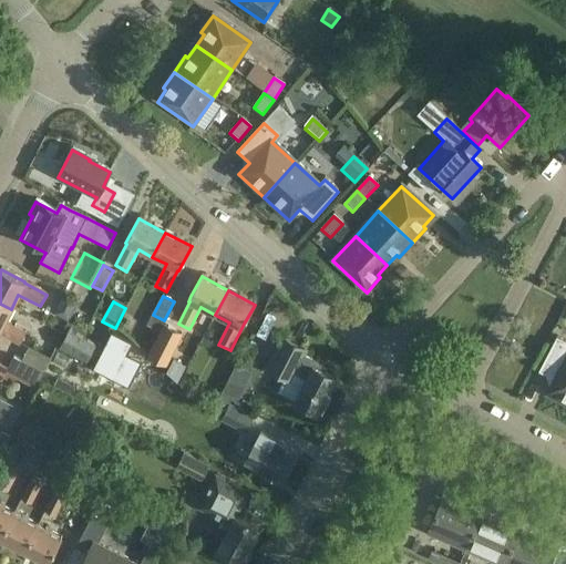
[(11,309),(0,304),(0,336),(20,346),(26,335),(3,322),(11,309)]
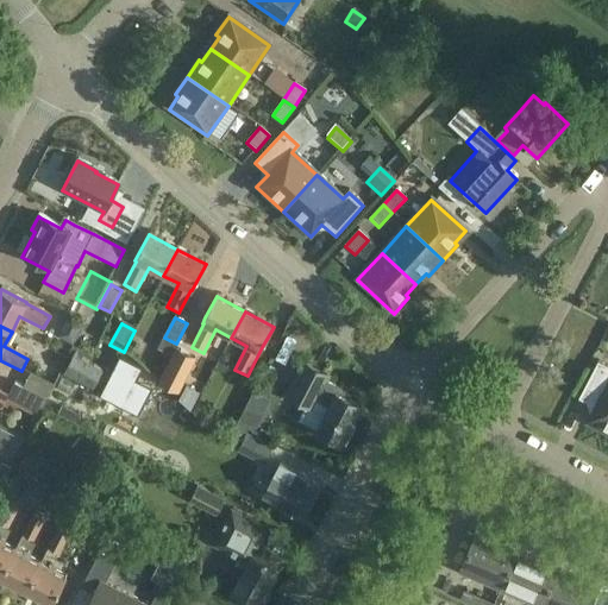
[(73,357),(64,373),(93,389),(101,372),(73,357)]
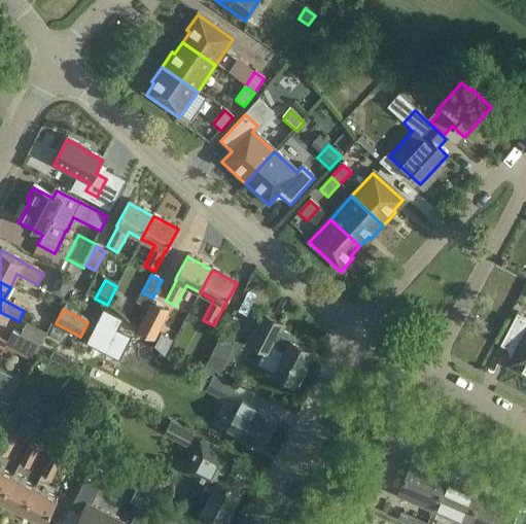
[(149,311),(143,322),(154,327),(161,316),(149,311)]
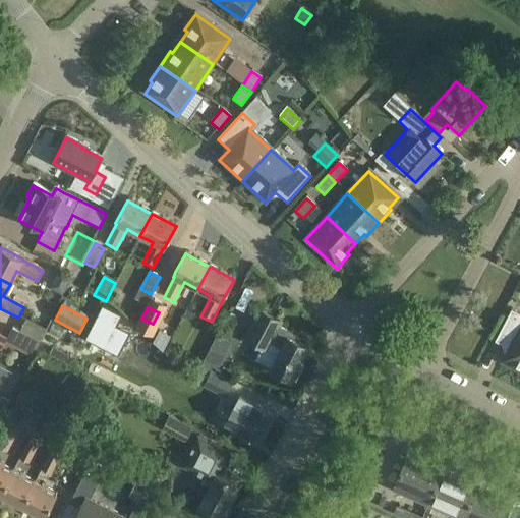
[(101,310),(87,339),(100,346),(113,318),(101,310)]
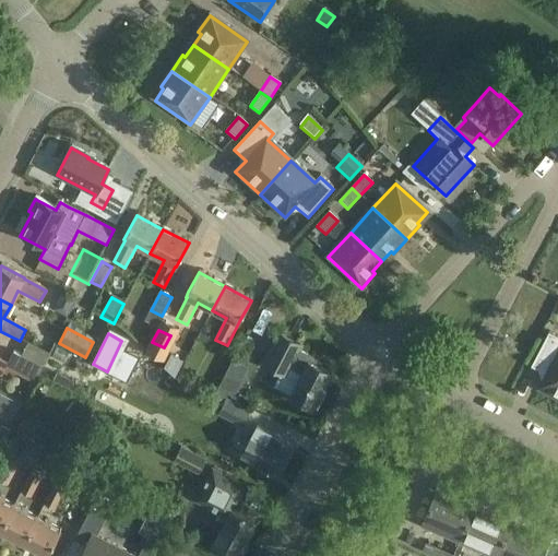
[(557,399),(557,339),(548,333),(531,367),(545,375),(537,389),(557,399)]
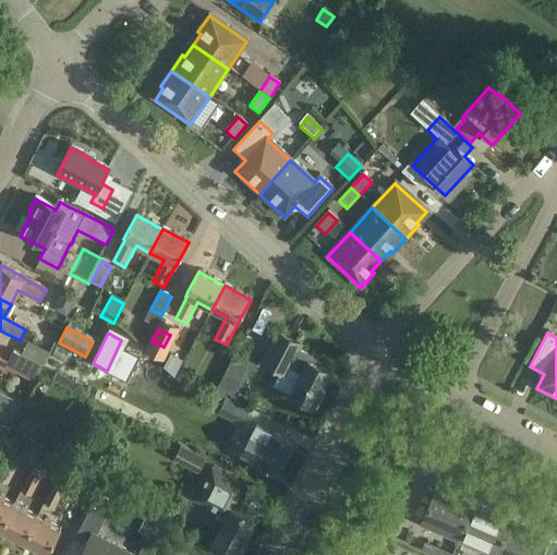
[(274,387),(297,399),(316,409),(325,393),(322,391),(330,373),(317,366),(319,362),(299,352),(302,346),(277,334),(262,364),(280,373),(275,386),(274,387)]
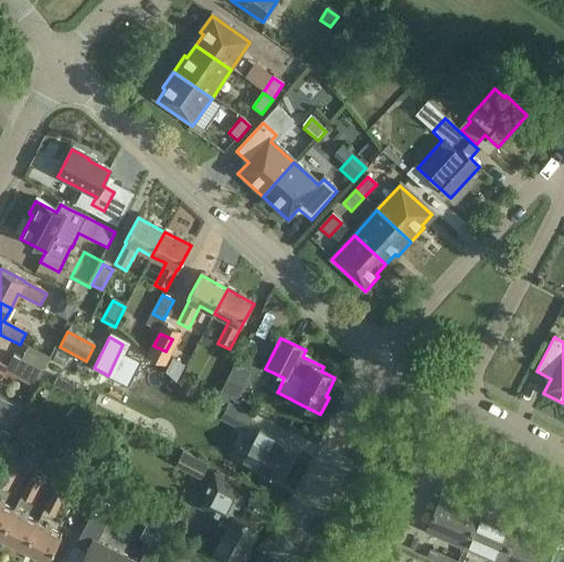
[(43,372),(50,359),(28,348),(21,361),(43,372)]
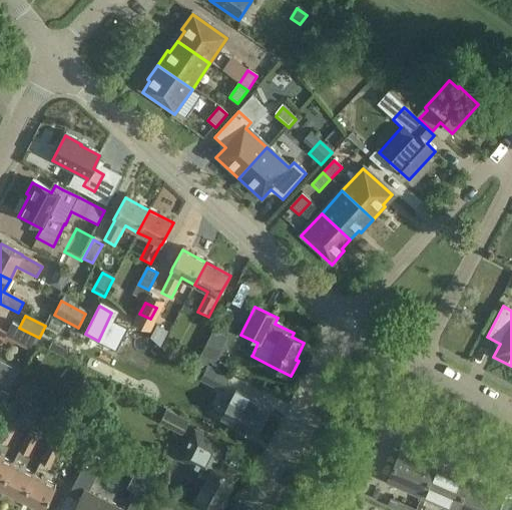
[(6,334),(4,339),(8,341),(22,349),(31,354),(39,338),(19,328),(12,324),(6,334)]
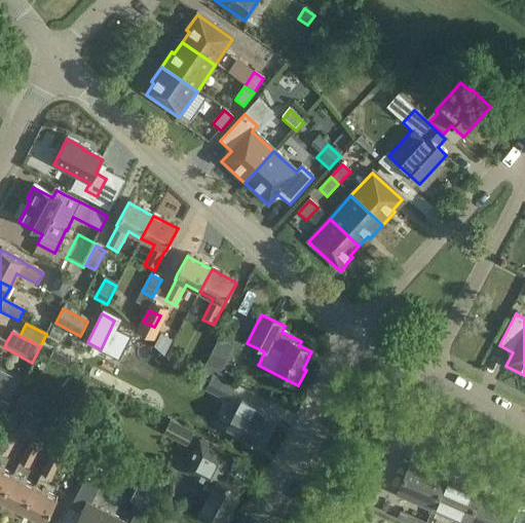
[(205,364),(195,385),(194,385),(204,390),(213,376),(226,349),(219,345),(209,365),(205,364)]
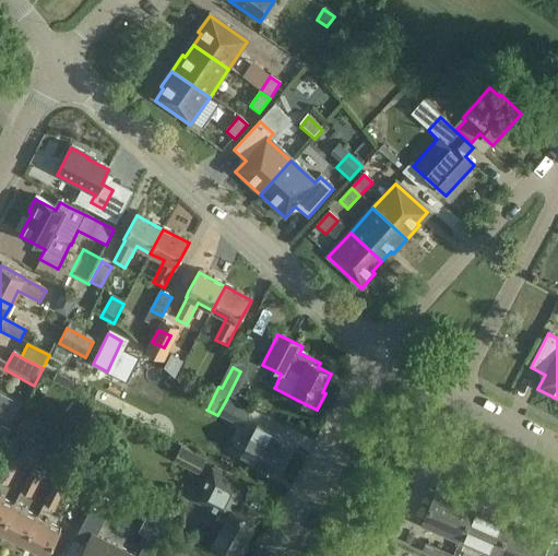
[(226,400),(217,415),(240,427),(249,412),(226,400)]
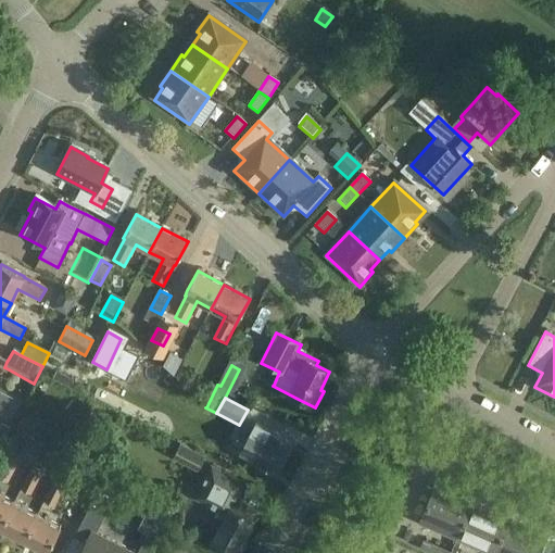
[(167,426),(164,432),(166,438),(172,440),(177,439),(180,432),(178,426),(173,424),(167,426)]
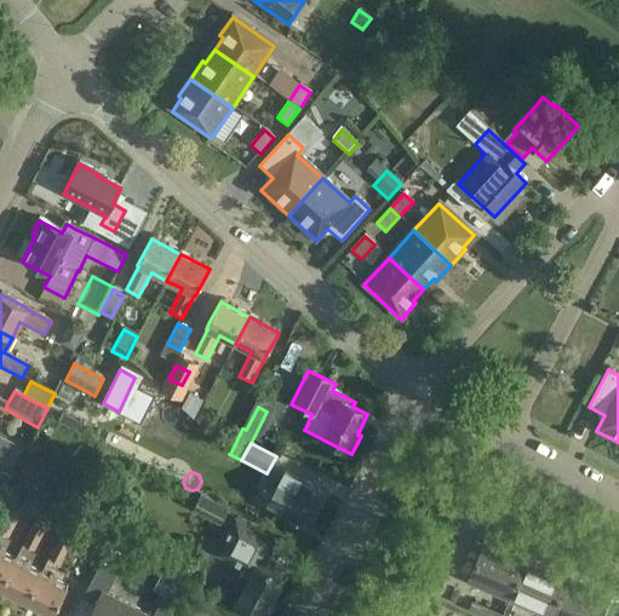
[(269,504),(288,514),(310,525),(326,494),(301,481),(301,482),(285,475),(269,504)]
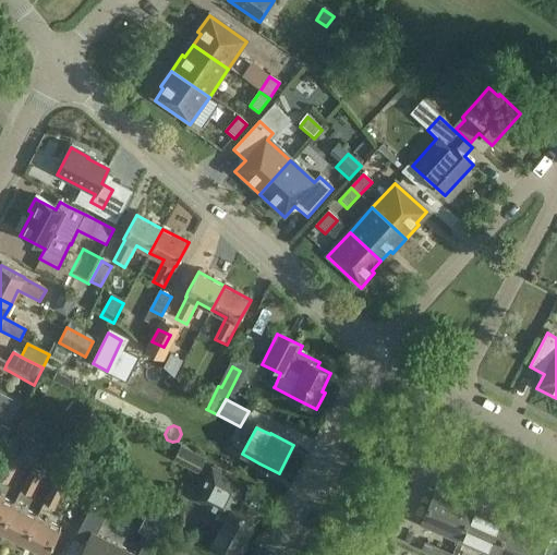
[(26,443),(19,458),(34,466),(43,451),(26,443)]
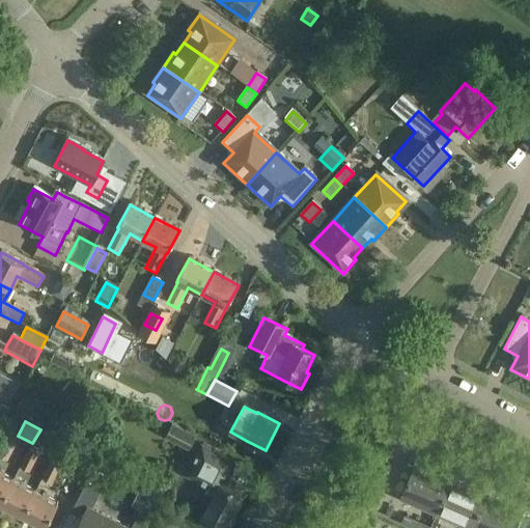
[(171,424),(164,439),(189,451),(195,438),(171,424)]
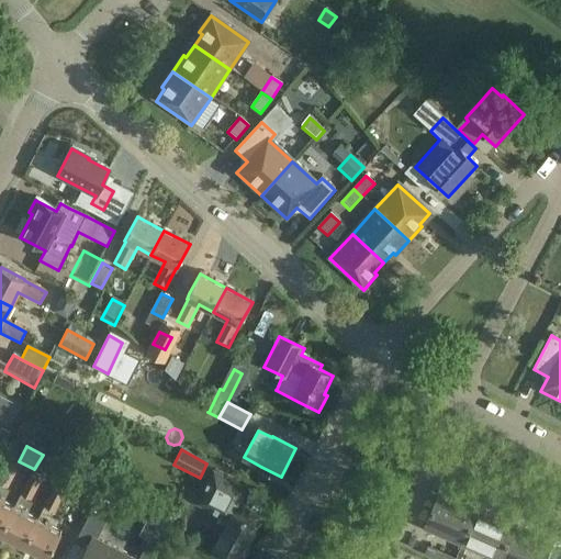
[(0,485),(7,489),(17,470),(7,465),(0,476),(0,485)]
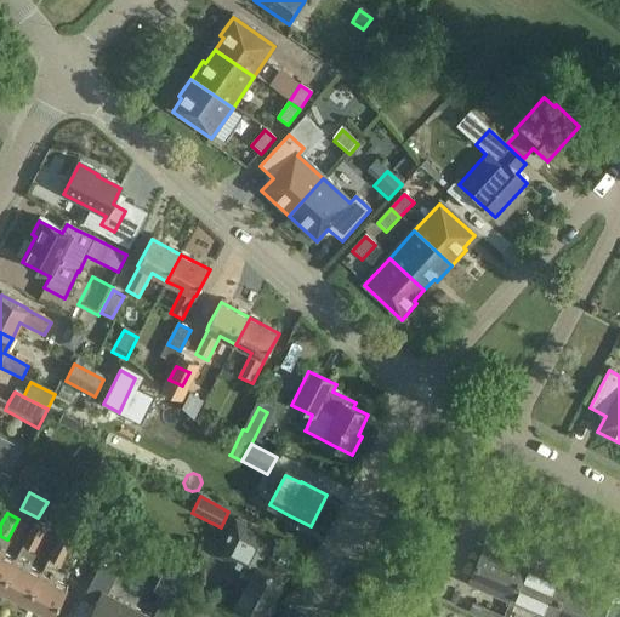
[(237,605),(245,610),(259,616),(269,616),(276,603),(272,600),(283,580),(259,567),(272,541),(234,523),(217,556),(252,575),(237,605)]
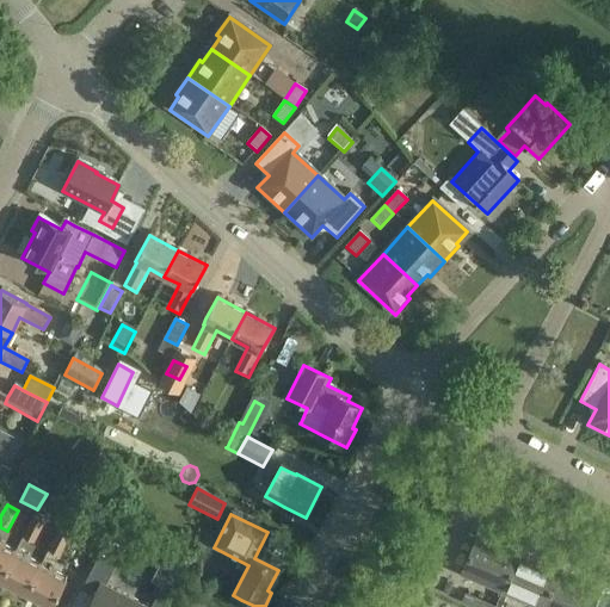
[(22,539),(34,545),(44,524),(31,518),(22,539)]
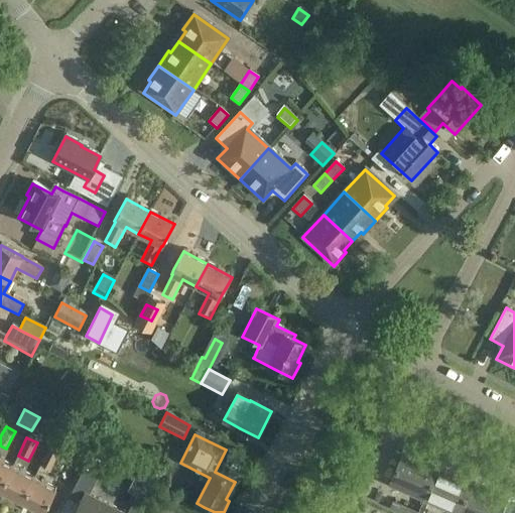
[(76,441),(68,456),(82,464),(90,449),(76,441)]
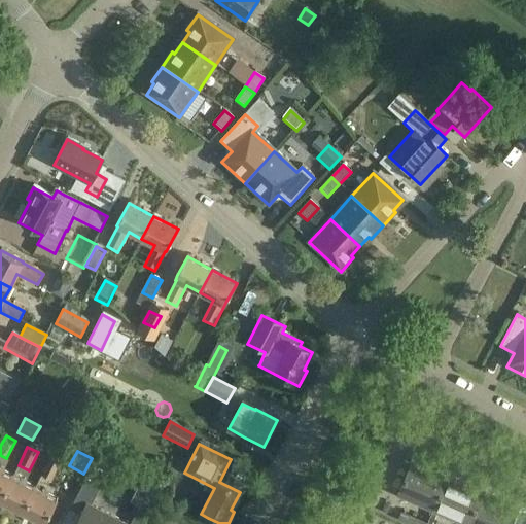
[(97,456),(90,472),(104,479),(112,463),(97,456)]
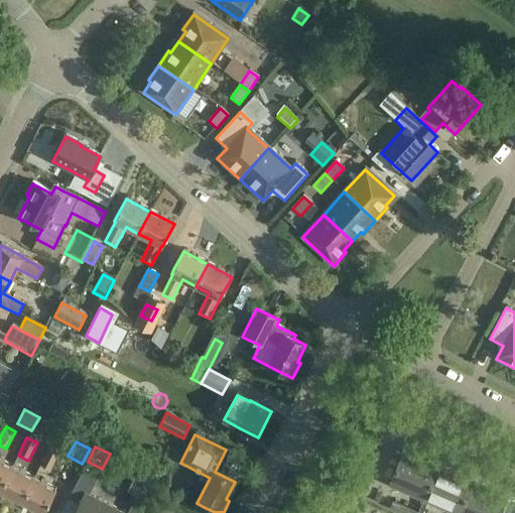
[(58,455),(48,449),(39,467),(49,472),(58,455)]
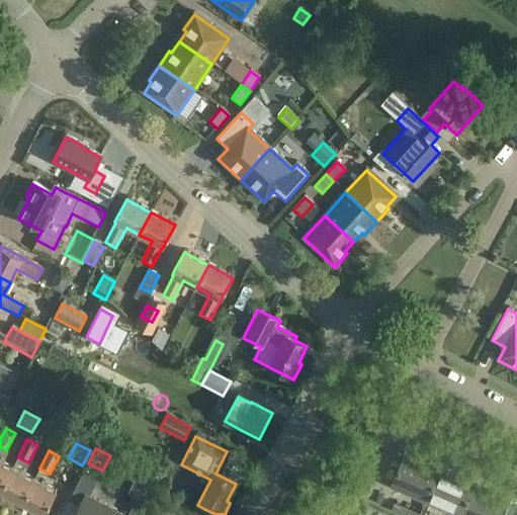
[(406,454),(391,489),(425,504),(440,469),(406,454)]
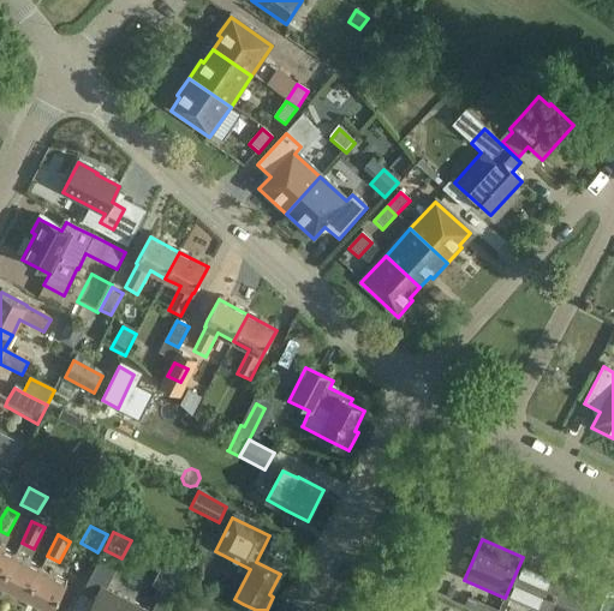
[(142,545),(137,553),(159,564),(164,555),(142,545)]
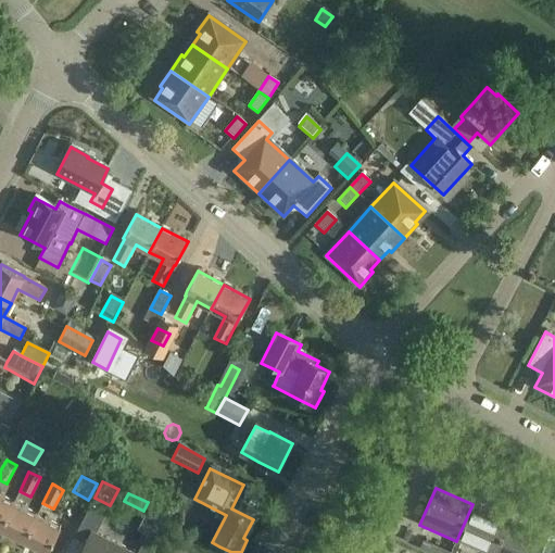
[(0,527),(1,528),(13,504),(0,497),(0,527)]
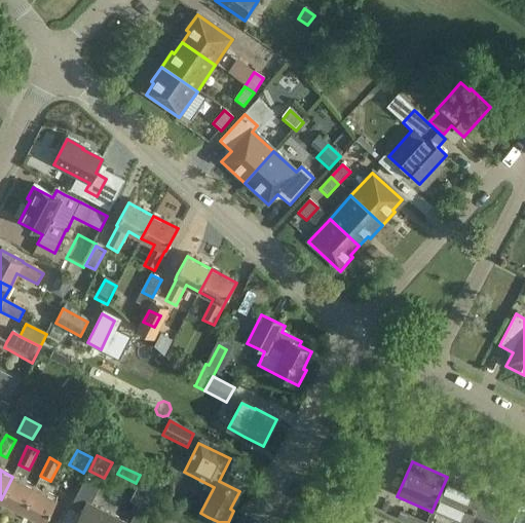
[(88,474),(79,490),(70,509),(81,515),(76,522),(122,522),(90,506),(103,482),(88,474)]
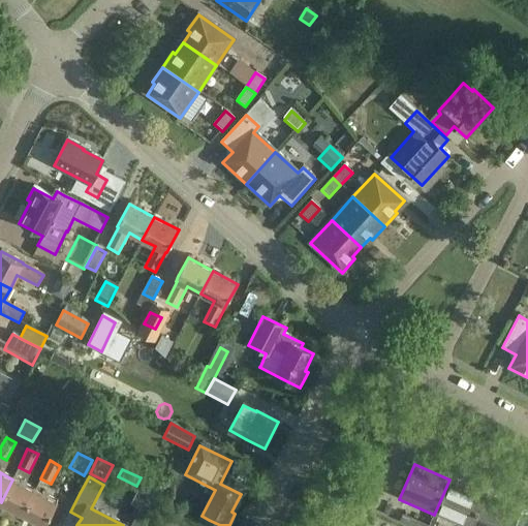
[(1,502),(23,515),(35,491),(12,480),(1,502)]
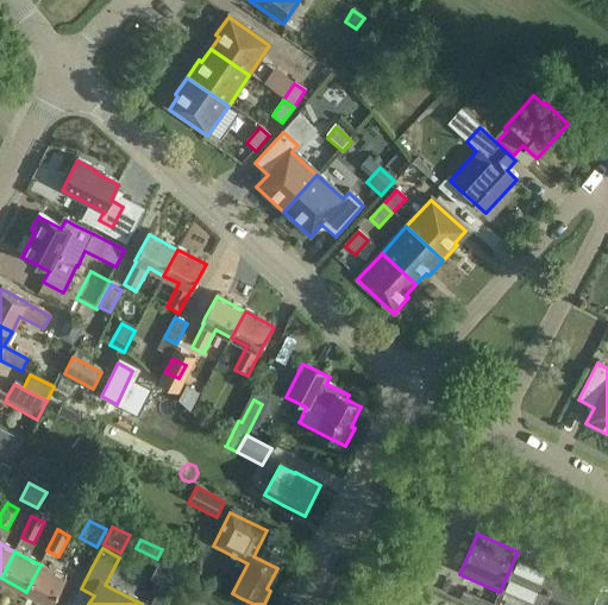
[(518,552),(500,592),(530,604),(541,604),(558,569),(518,552)]
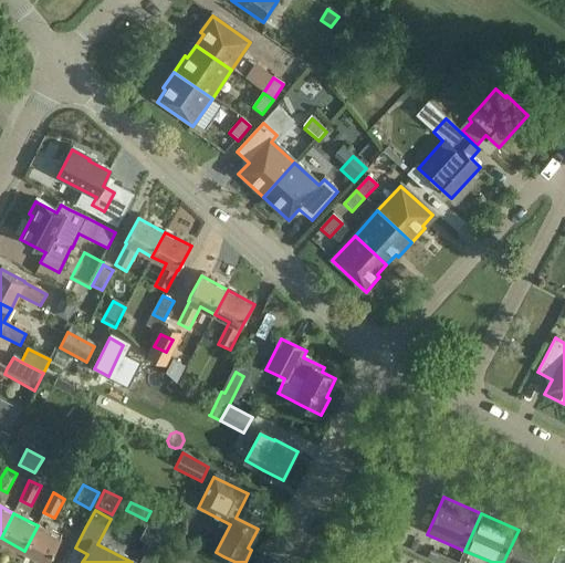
[(155,522),(144,524),(146,539),(158,537),(155,522)]
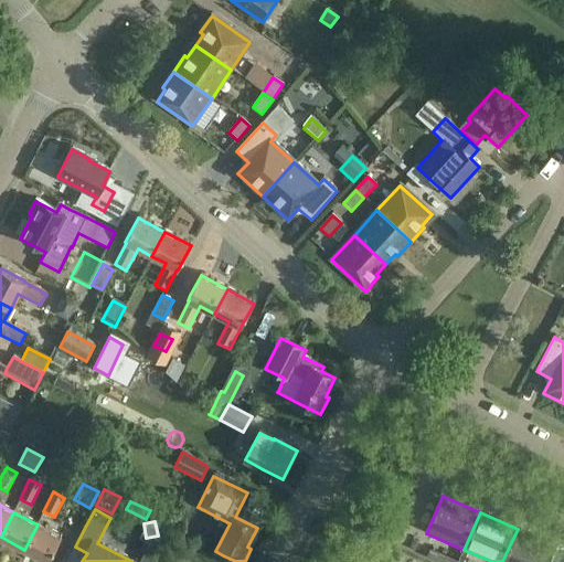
[(62,537),(38,525),(24,550),(46,561),(50,561),(62,537)]
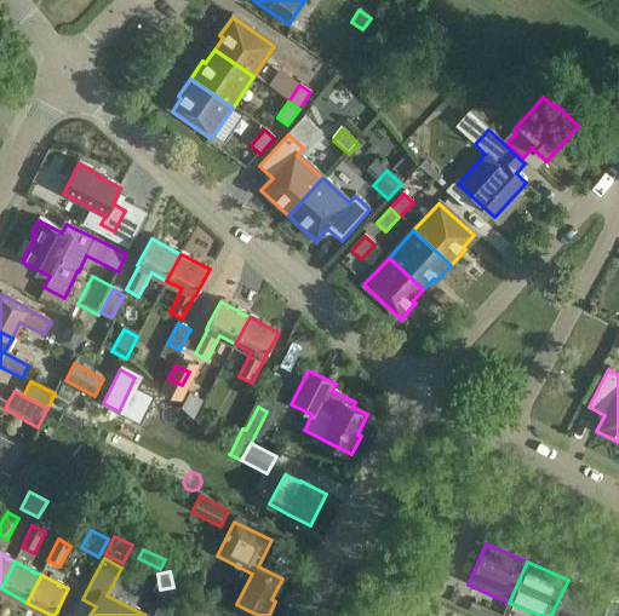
[(568,580),(551,615),(601,615),(609,598),(568,580)]
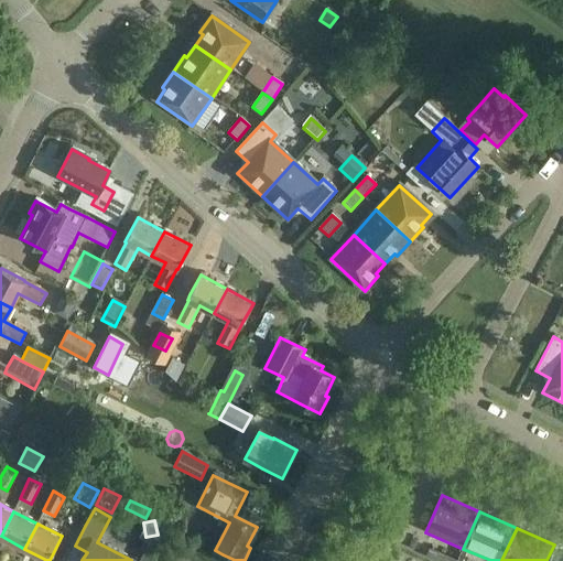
[(149,542),(139,560),(149,560),(157,546),(149,542)]
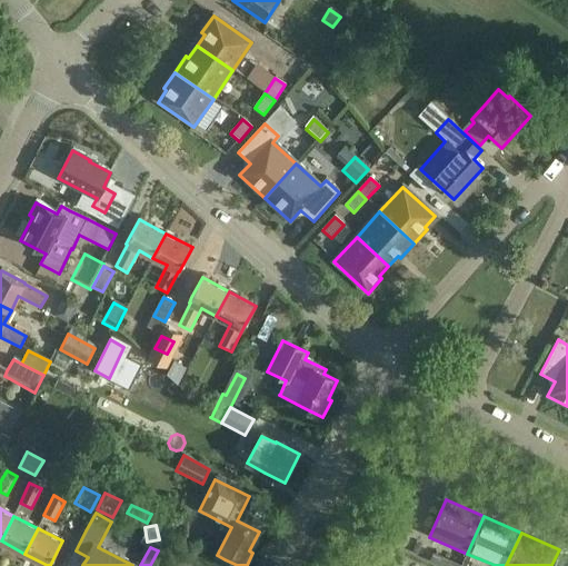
[(429,563),(435,565),(455,565),(432,555),(429,563)]
